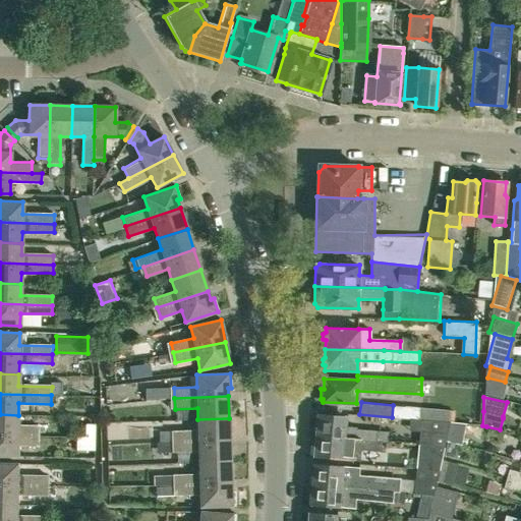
[(419,420),(448,422),(449,410),(420,408),(419,420)]
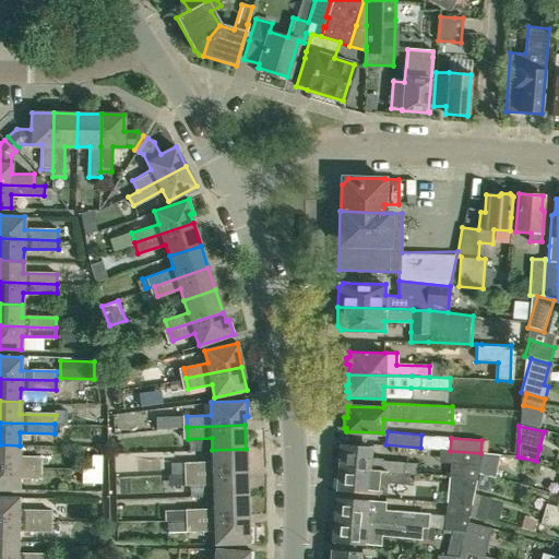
[(19,458),(20,445),(0,444),(0,466),(42,467),(42,458),(19,458)]
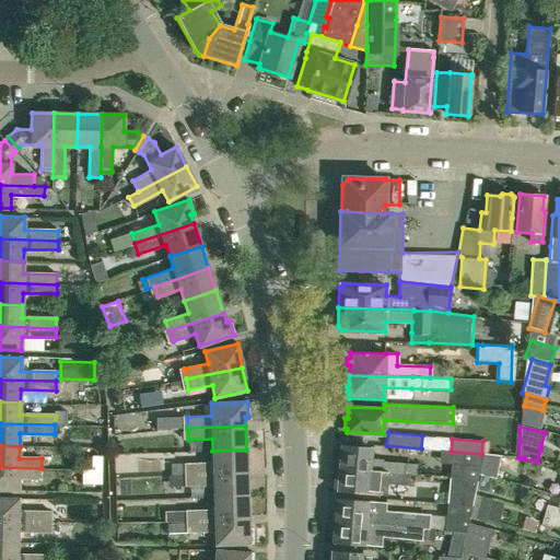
[(418,464),(407,463),(383,462),(383,459),(371,458),(372,448),(340,446),(338,468),(409,475),(417,475),(418,464)]
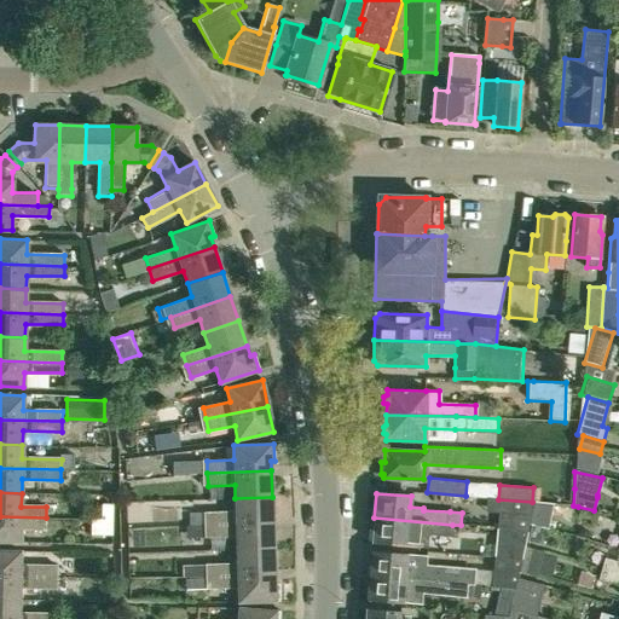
[(209,525),(273,522),(272,497),(235,498),(236,512),(209,513),(209,525)]
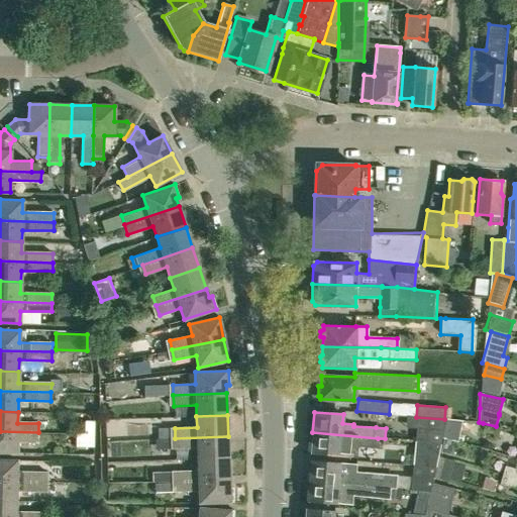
[(444,419),(416,417),(405,416),(404,428),(416,430),(415,441),(440,443),(443,432),(444,419)]
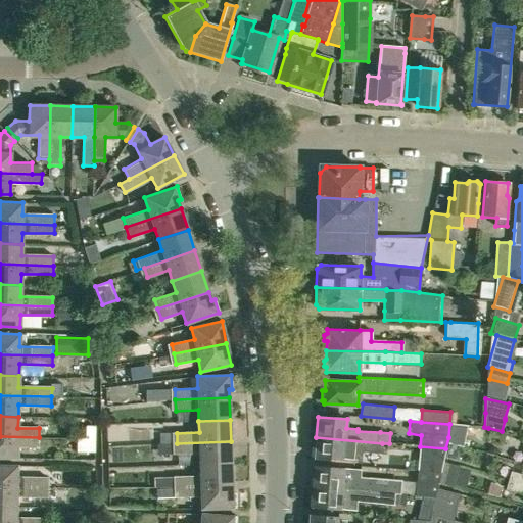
[(447,443),(459,446),(462,447),(467,429),(453,425),(447,443)]
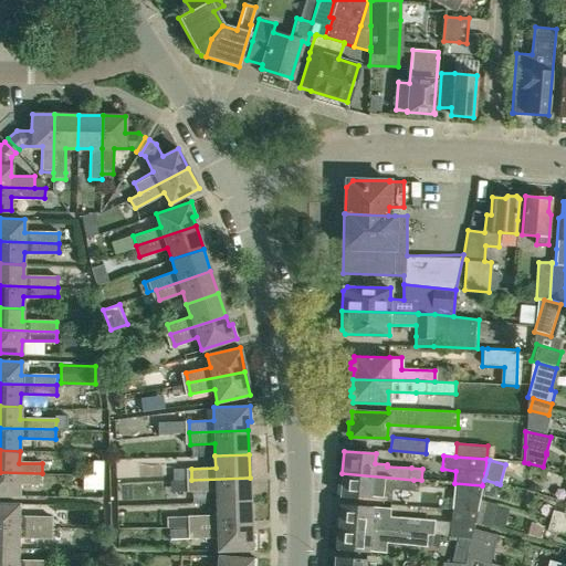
[(94,474),(105,474),(105,461),(94,461),(94,474)]
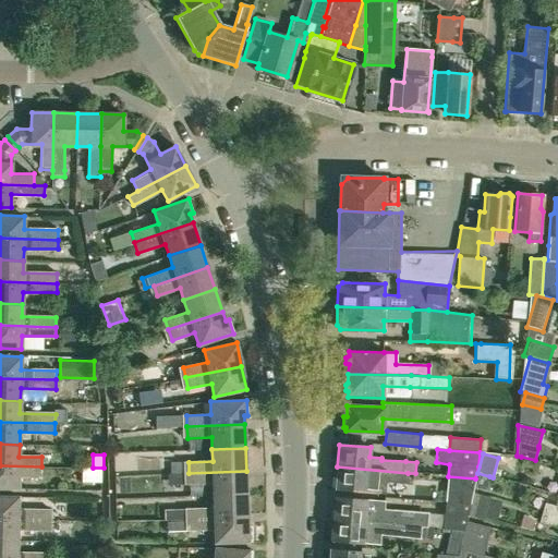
[(40,476),(41,466),(0,465),(0,487),(19,488),(19,475),(40,476)]
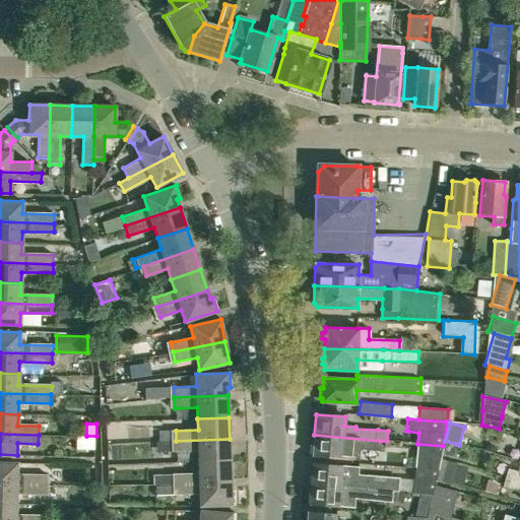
[(379,450),(380,441),(314,435),(313,455),(359,459),(360,449),(379,450)]
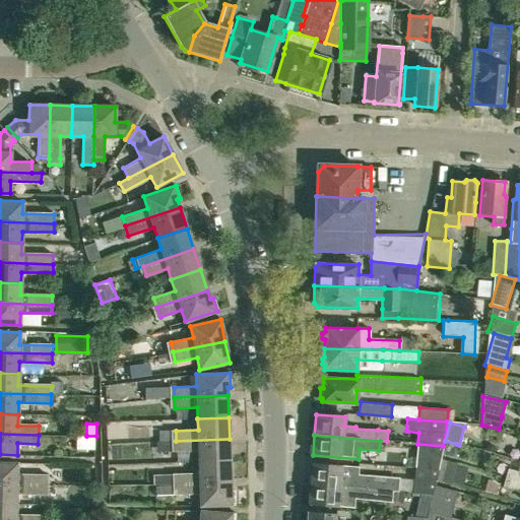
[(96,436),(86,436),(79,436),(79,450),(98,450),(96,436)]
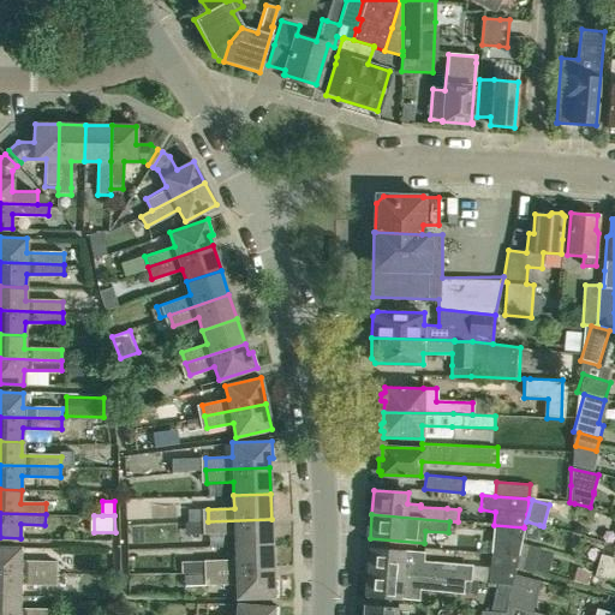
[(236,545),(272,544),(272,519),(208,521),(208,533),(234,533),(236,545)]
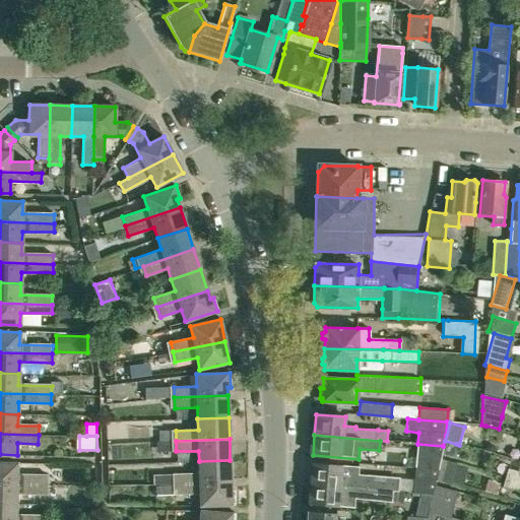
[(452,457),(456,444),(445,441),(441,454),(452,457)]
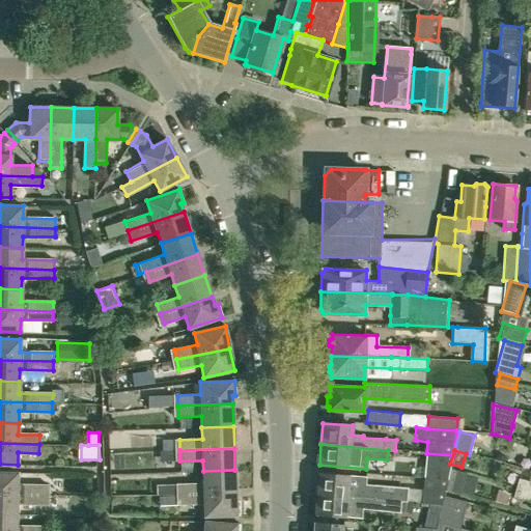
[(450,464),(452,455),(426,453),(424,478),(447,480),(450,464)]
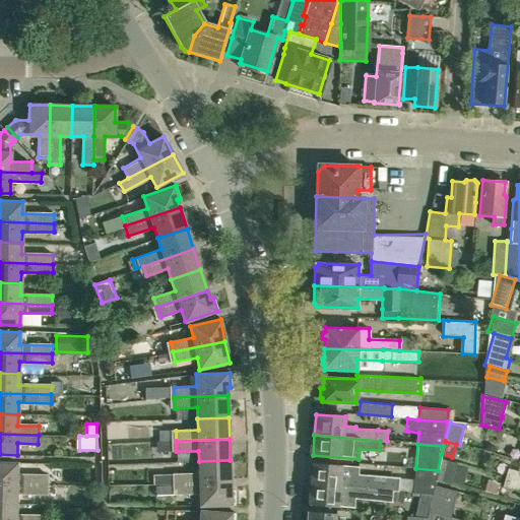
[(442,459),(436,478),(451,483),(457,463),(442,459)]
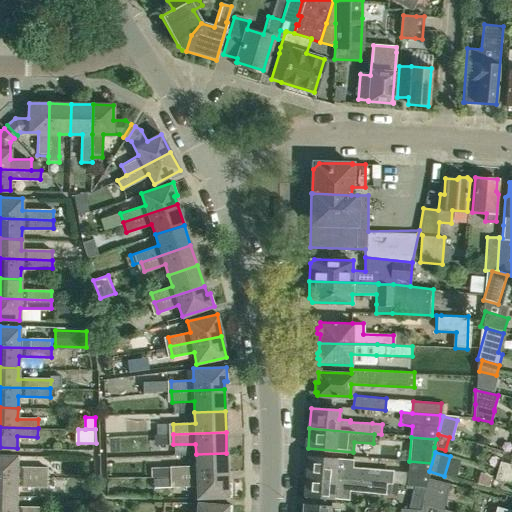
[(169,477),(227,475),(226,453),(196,454),(196,466),(168,467),(169,477)]
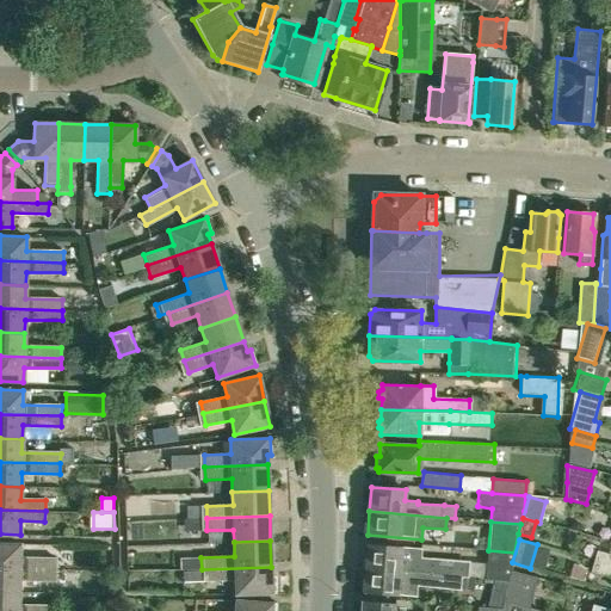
[(56,559),(19,559),(20,544),(0,543),(0,568),(56,569),(56,559)]
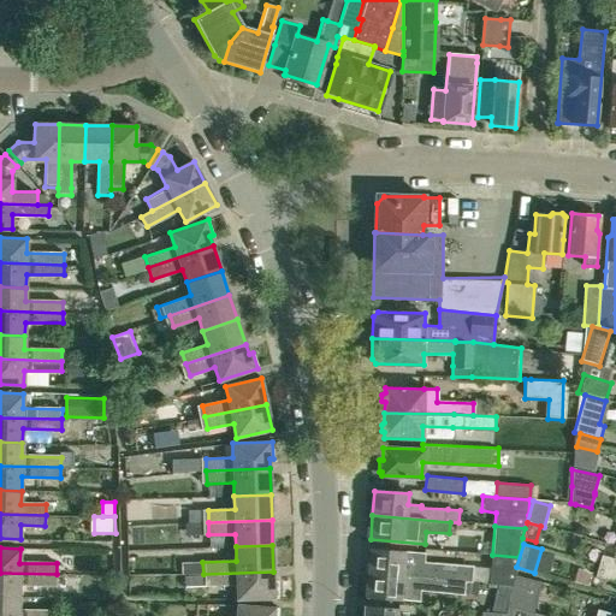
[(422,552),(402,551),(369,549),(367,573),(461,581),(471,581),(472,570),(421,567),(422,552)]
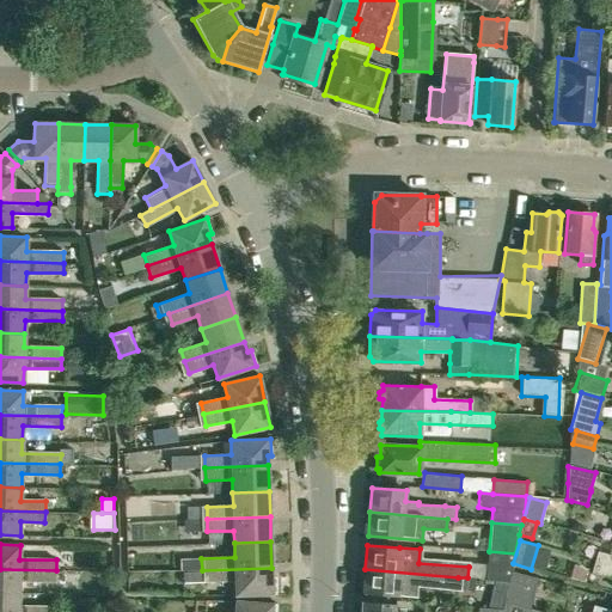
[(509,581),(510,573),(513,563),(515,554),(489,551),(487,569),(469,567),(467,577),(494,580),(509,581)]
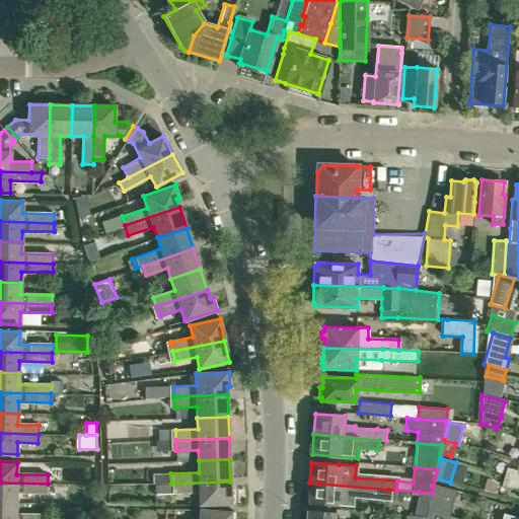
[(518,480),(518,471),(508,468),(506,476),(518,480)]
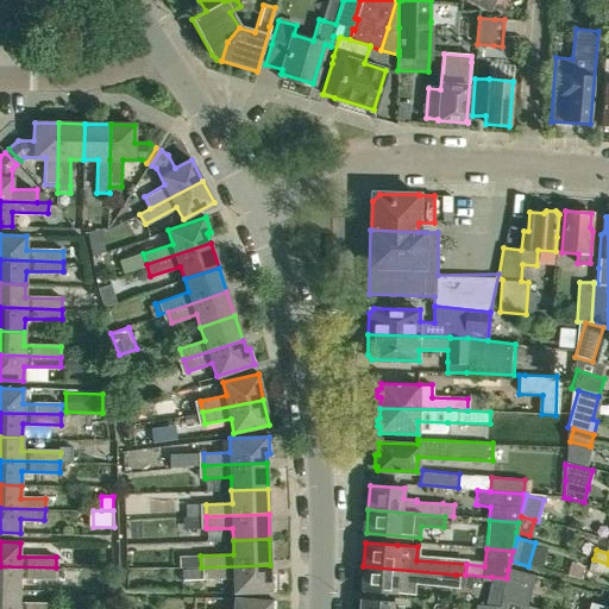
[(608,564),(594,559),(590,570),(608,575),(608,564)]
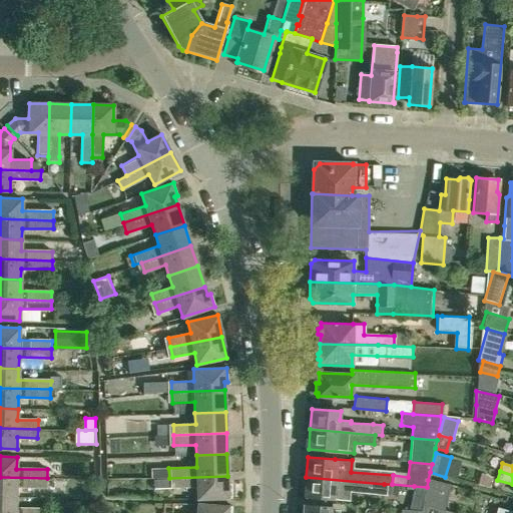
[(169,488),(197,487),(197,499),(231,498),(230,484),(227,484),(227,476),(169,478),(169,488)]
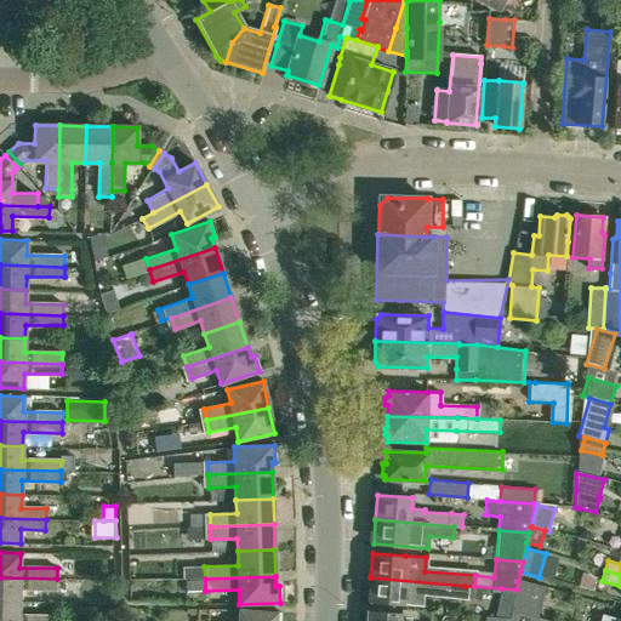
[(57,590),(57,579),(0,577),(0,602),(20,602),(20,588),(57,590)]
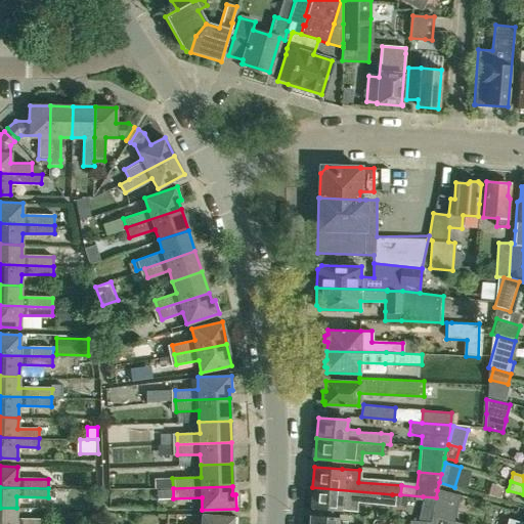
[(391,504),(392,494),(312,487),(310,508),(356,512),(357,500),(391,504)]
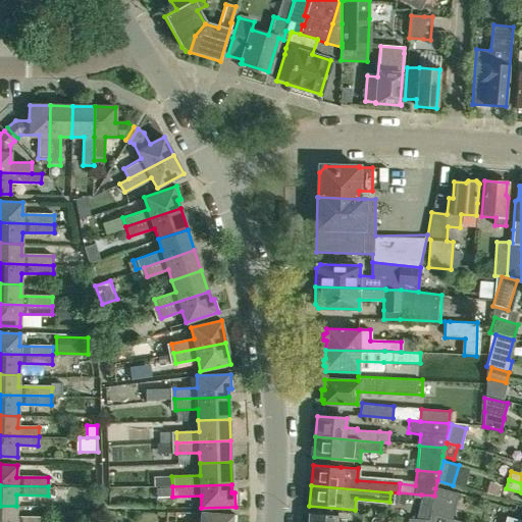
[(430,514),(451,519),(457,493),(435,488),(434,496),(430,514)]
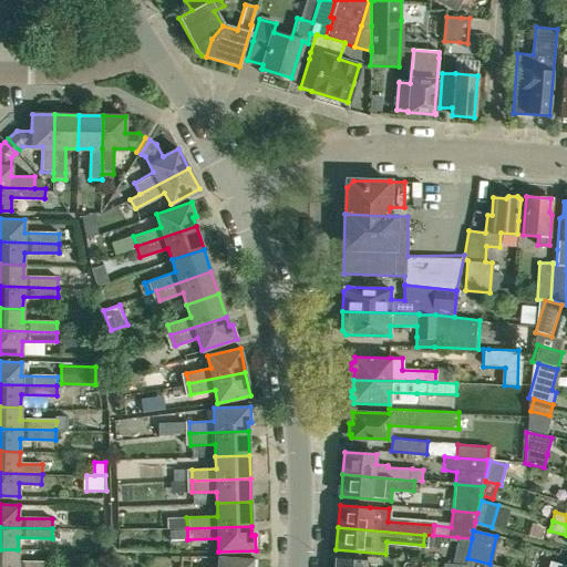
[(465,565),(467,558),(472,538),(457,537),(451,563),(465,565)]
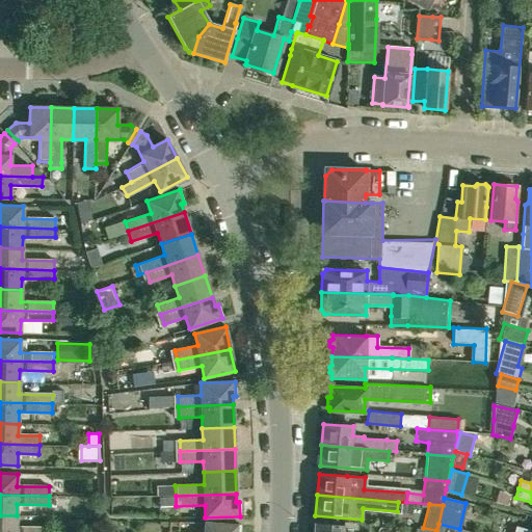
[(16,528),(17,515),(0,515),(0,531),(48,531),(48,528),(16,528)]
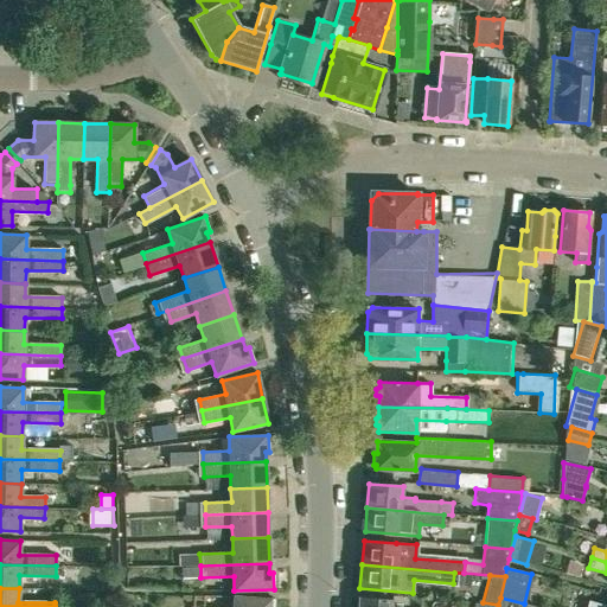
[(273,606),(274,600),(235,596),(232,606),(273,606)]
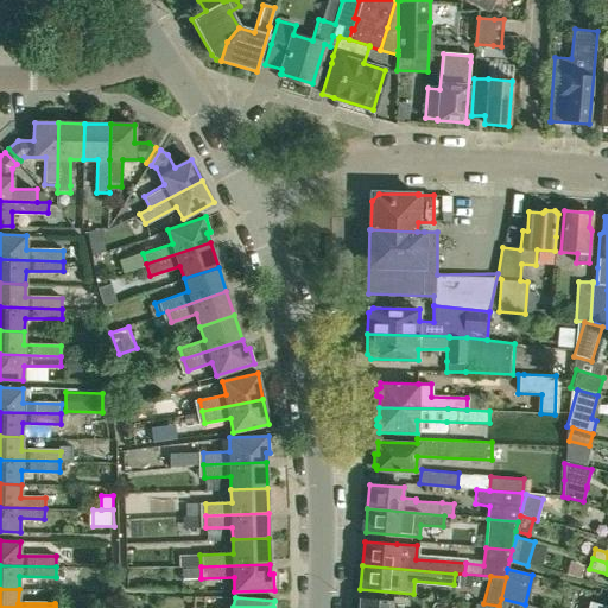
[(391,607),(392,601),(360,597),(359,607),(391,607)]
